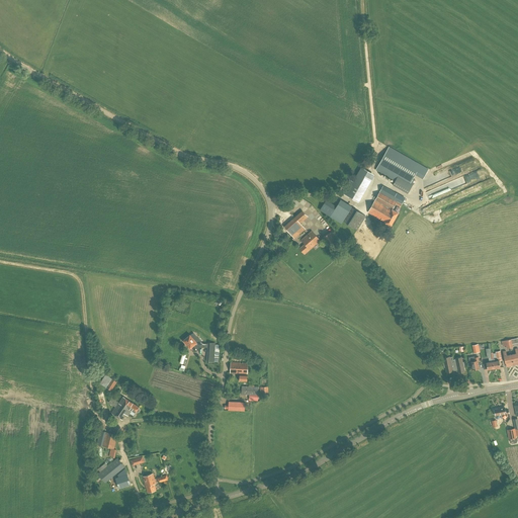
[(423,179),(428,169),(421,165),(389,147),(375,170),(395,181),(393,185),(408,193),(414,183),(411,181),(415,174),(423,179)]
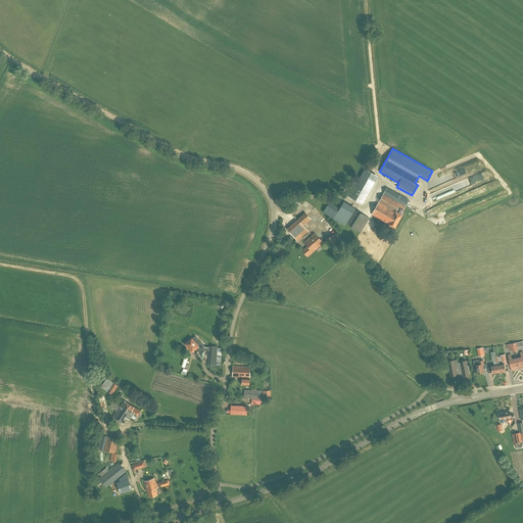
[(363,204),(378,177),(365,169),(357,183),(352,181),(345,195),(363,204)]
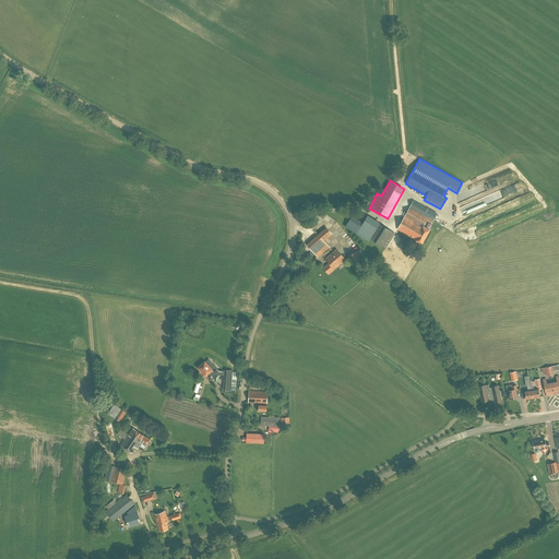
[(431,224),(438,214),(414,200),(396,229),(411,237),(411,238),(415,240),(421,245),(429,230),(424,226),(426,221),(431,224)]
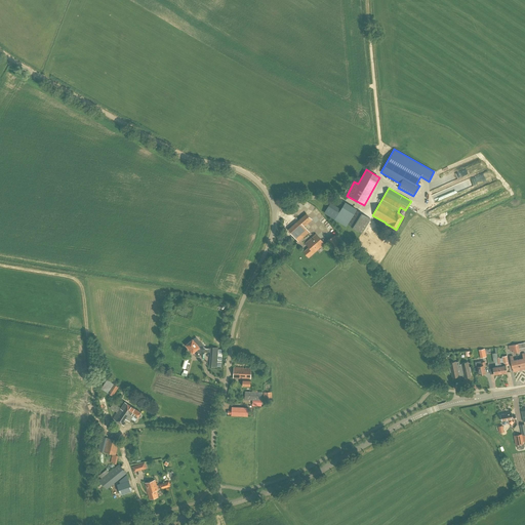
[(508,190),(509,194),(506,195),(507,198),(516,195),(514,189),(508,190)]
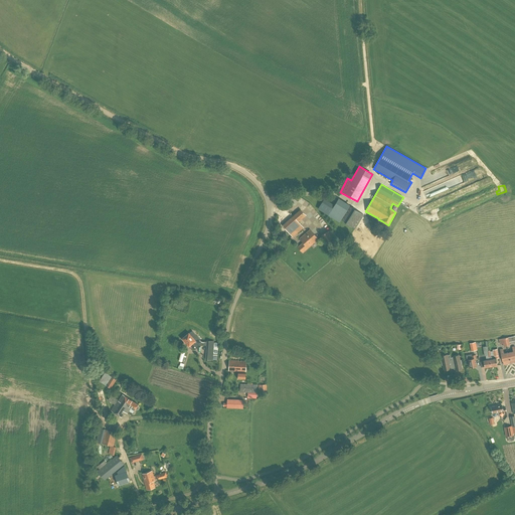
[(486,194),(473,198),(475,202),(487,199),(486,194)]
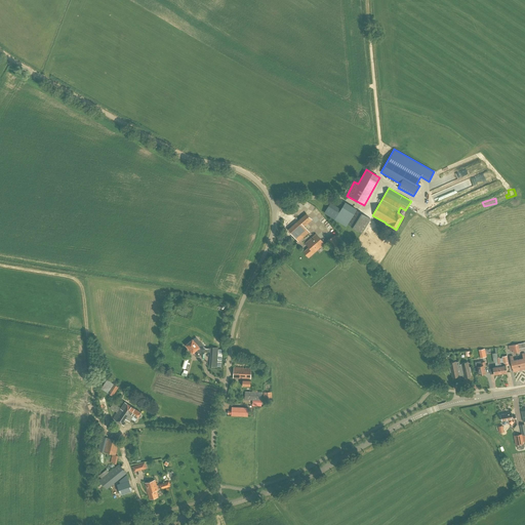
[(330,202),(324,213),(335,219),(346,227),(347,225),(362,233),(371,219),(345,203),(340,209),(330,202)]
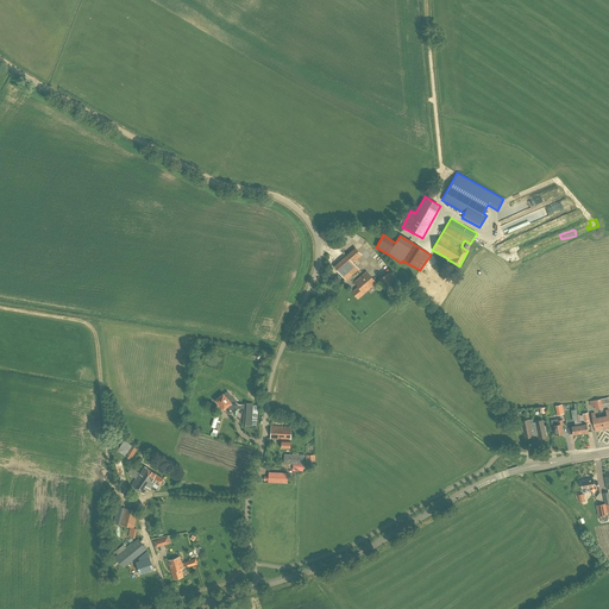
[(346,281),(359,269),(353,263),(362,255),(356,248),(333,267),(346,281)]
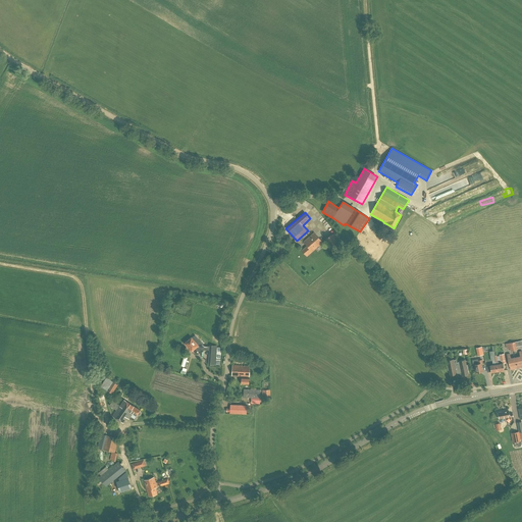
[(307,257),(312,252),(322,243),(314,232),(304,242),(307,246),(301,250),(307,257)]
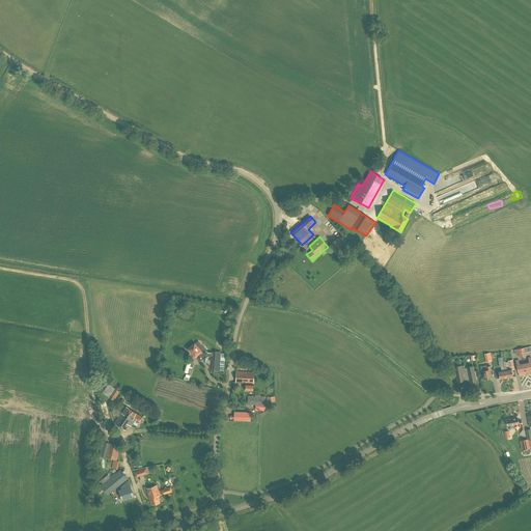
[(341,240),(340,238),(329,244),(338,257),(350,250),(345,244),(346,244),(343,239),(341,240)]
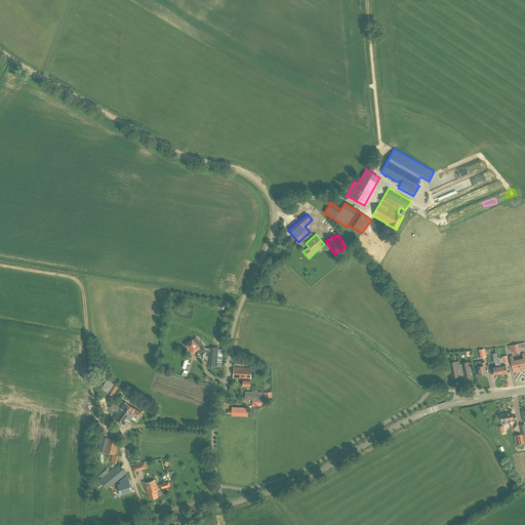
[(198,346),(193,339),(186,346),(193,353),(197,350),(200,353),(205,348),(201,342),(198,346)]
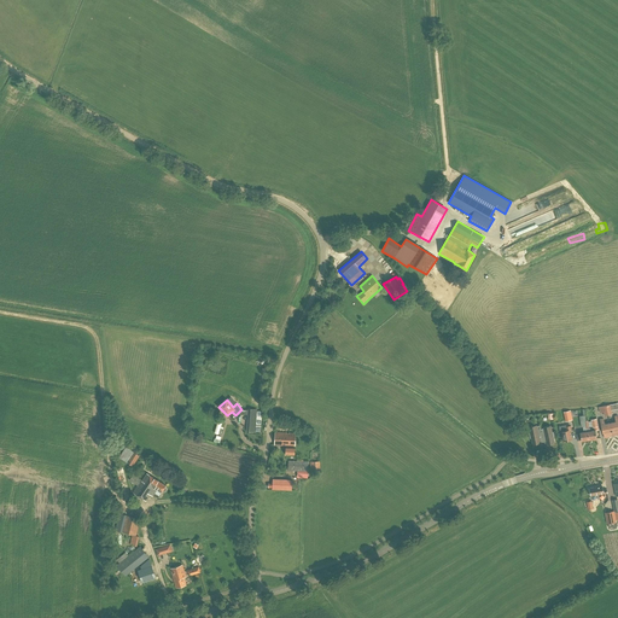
[(611,410),(612,414),(610,404),(602,407),(604,412),(606,410),(608,412),(611,410)]
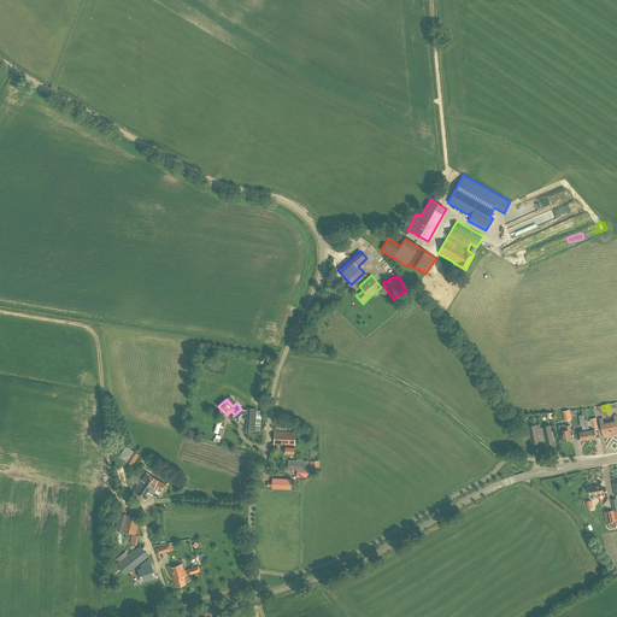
[(605,410),(603,411),(601,406),(598,406),(599,412),(603,412),(603,416),(611,413),(610,410),(607,411),(605,410)]
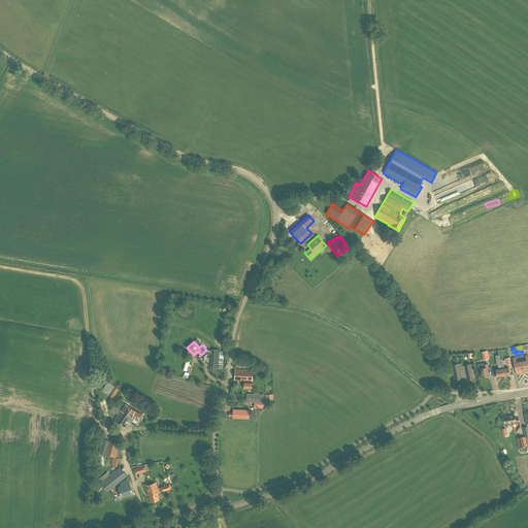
[(223,369),(223,363),(224,352),(220,352),(220,351),(211,350),(210,363),(210,369),(219,369),(223,369)]
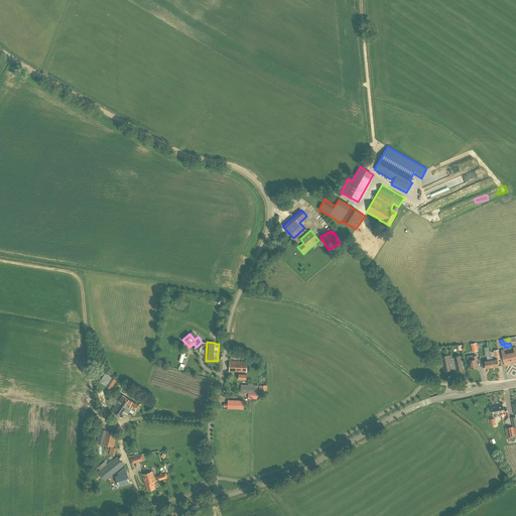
[(512,364),(509,354),(505,354),(504,350),(501,350),(502,355),(503,362),(504,362),(504,366),(512,364)]
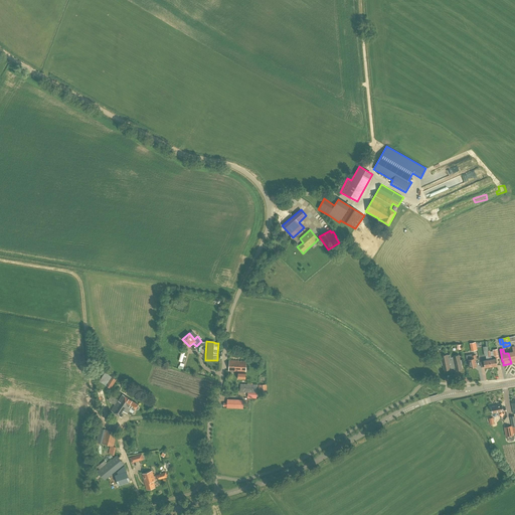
[(489,357),(491,366),(497,365),(496,359),(492,359),(492,356),(491,356),(490,350),(487,350),(488,354),(490,353),(490,356),(489,357)]
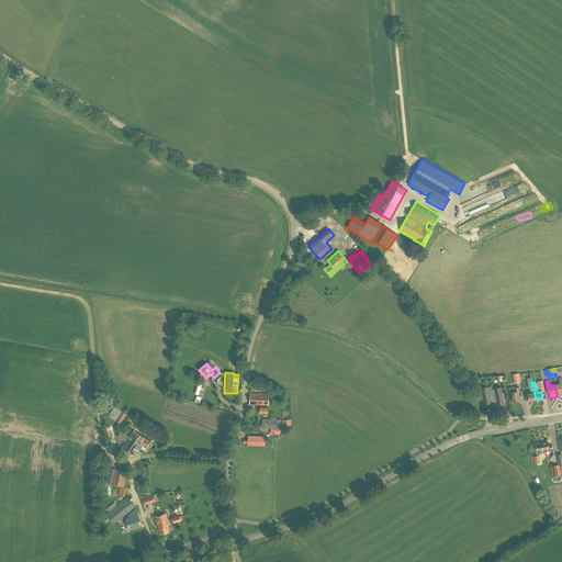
[(515,386),(508,389),(509,393),(510,392),(513,402),(519,400),(518,394),(518,391),(519,391),(518,388),(515,389),(515,386)]
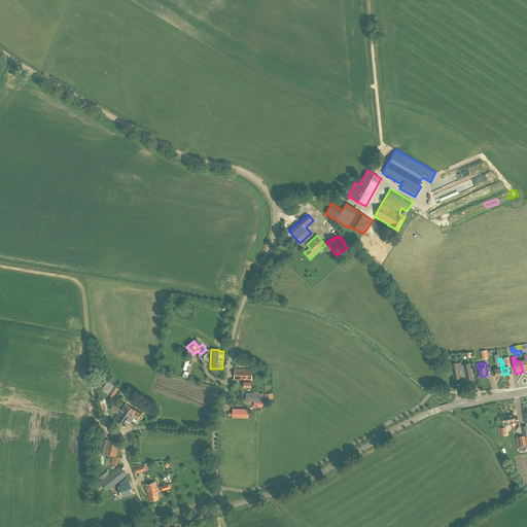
[(452,370),(451,370),(452,374),(453,374),(454,379),(460,378),(458,372),(461,371),(462,377),(463,377),(461,367),(460,363),(457,363),(456,363),(451,364),(452,370)]
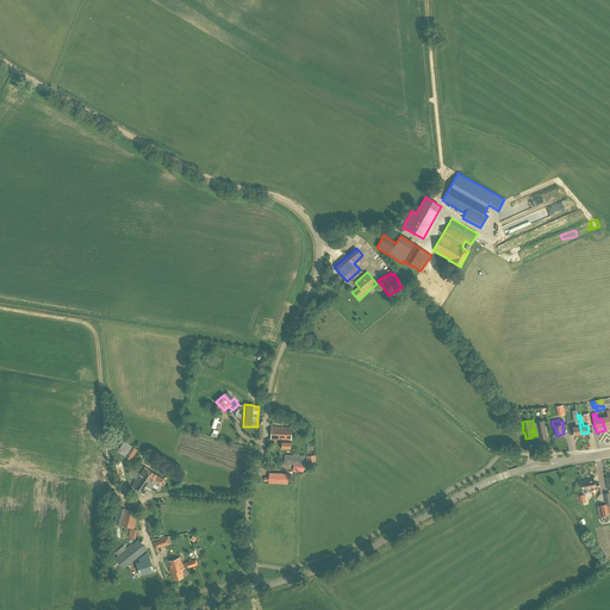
[(537,424),(534,425),(536,436),(539,435),(540,440),(547,437),(546,431),(547,431),(546,427),(545,427),(543,421),(536,422),(537,424)]
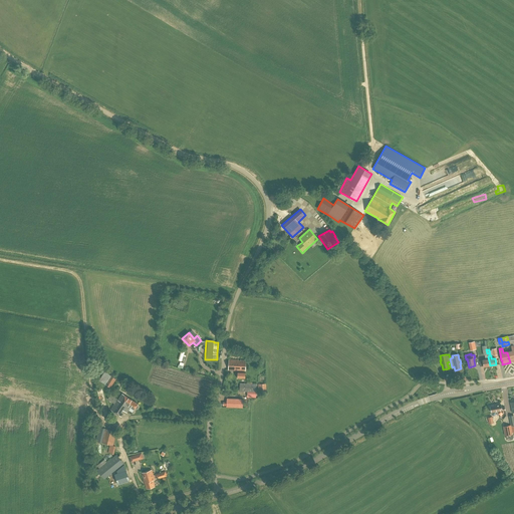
[(229,359),(228,370),(239,370),(244,371),(245,371),(246,360),(230,359),(229,359)]
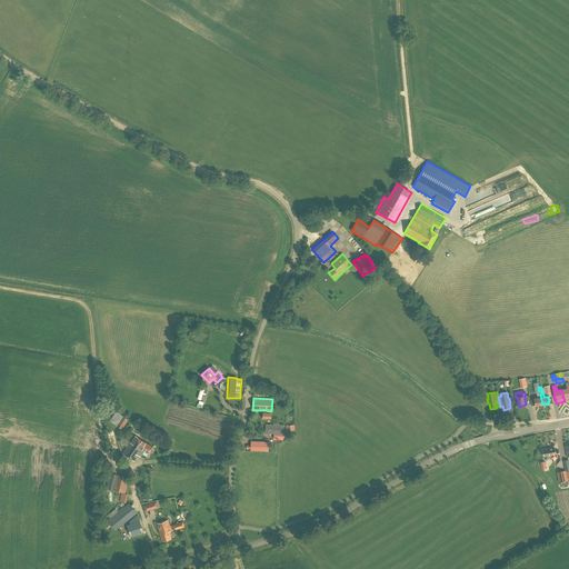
[(122,430),(129,420),(122,416),(117,426),(122,430)]
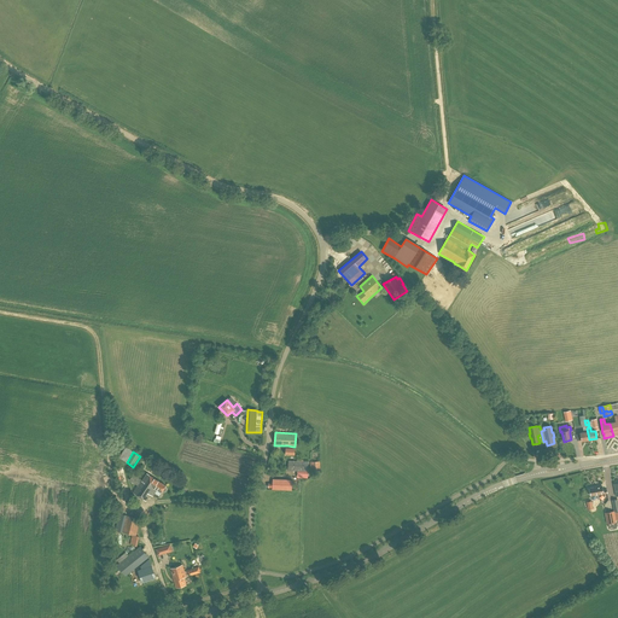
[(289,460),(287,471),(298,471),(297,478),(308,478),(308,472),(308,461),(289,460)]
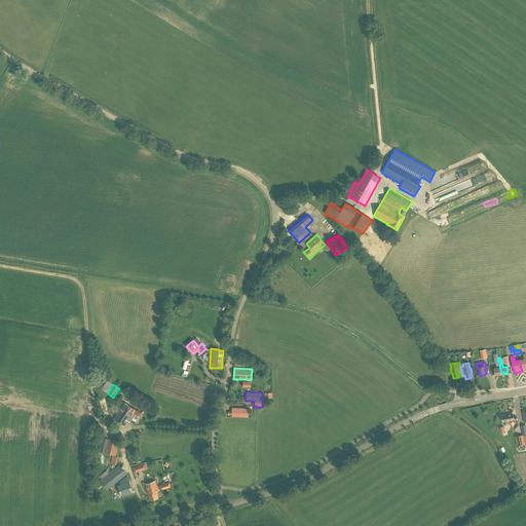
[(113,404),(110,409),(117,413),(113,419),(124,426),(129,418),(132,419),(134,417),(138,419),(138,418),(140,419),(141,418),(142,418),(142,416),(142,415),(141,414),(142,413),(124,403),(121,408),(113,404)]
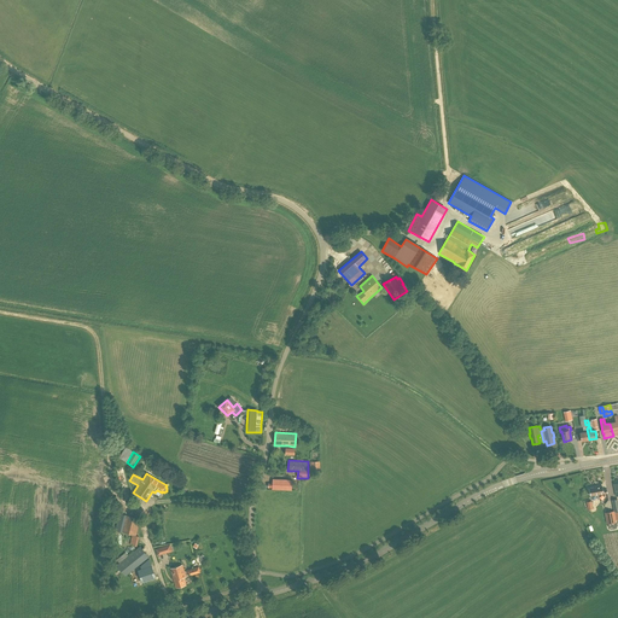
[(273,478),(272,489),(287,490),(287,481),(287,479),(273,478)]
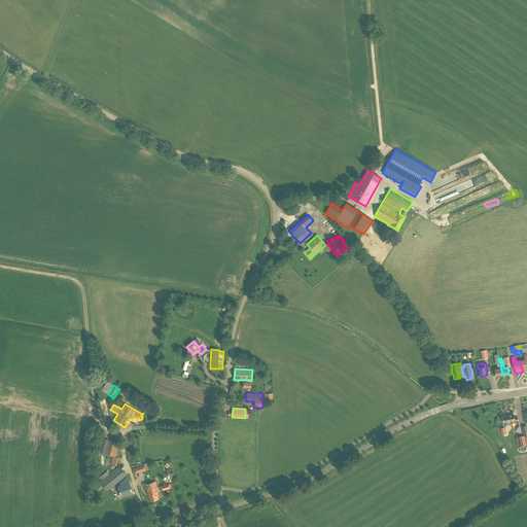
[(514,415),(502,417),(503,423),(504,425),(505,426),(507,426),(508,424),(508,422),(518,421),(517,417),(514,418),(514,415)]
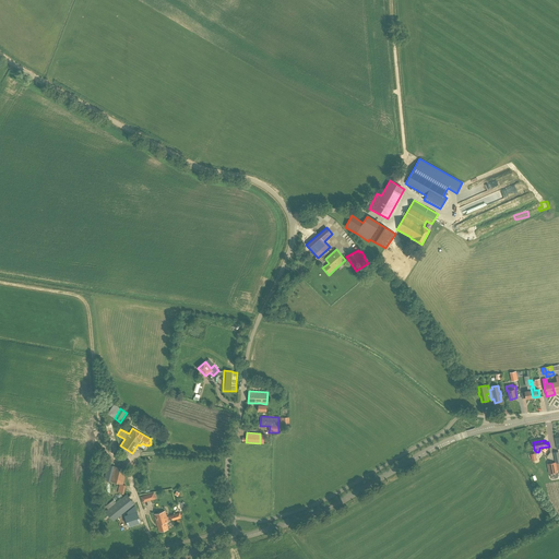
[(549,474),(557,473),(555,462),(547,464),(549,474)]
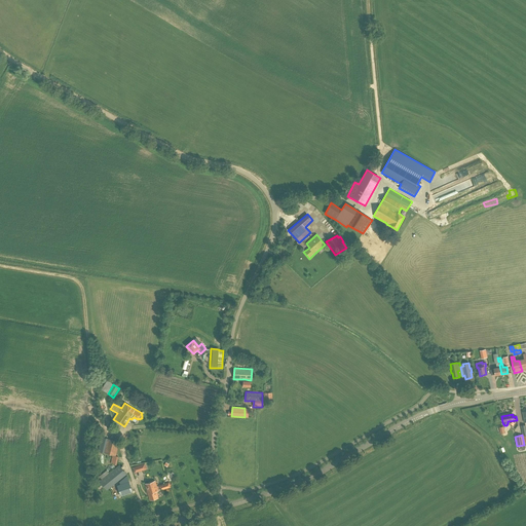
[(116,464),(118,456),(116,456),(119,442),(102,438),(98,451),(112,455),(111,463),(116,464)]
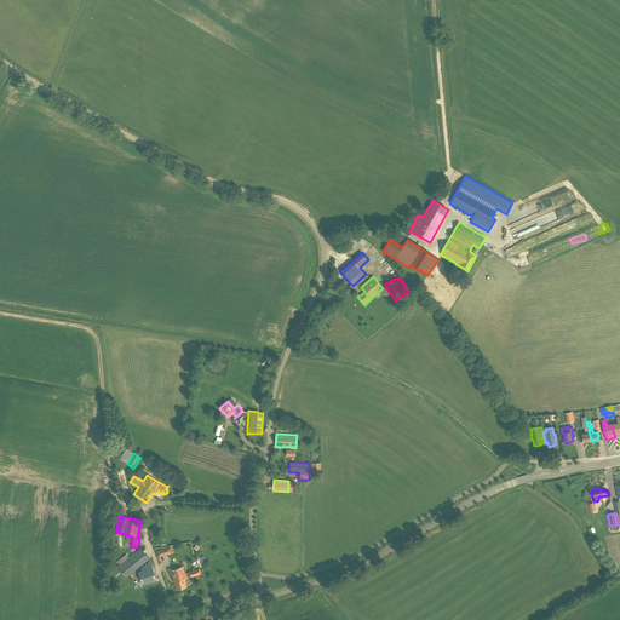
[(158,549),(160,557),(176,552),(172,544),(158,549)]
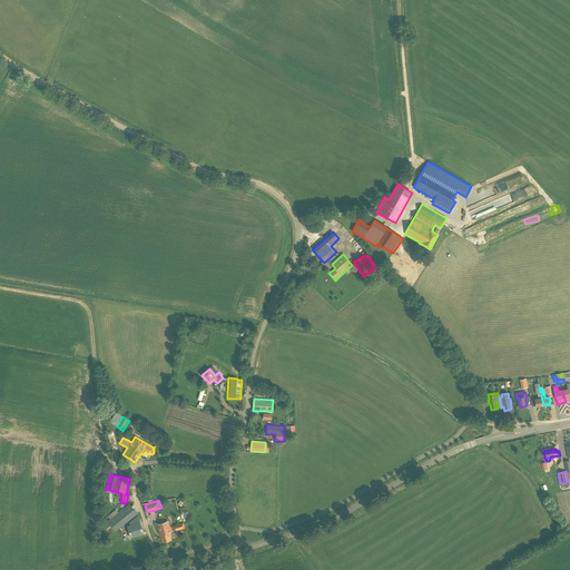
[(137,514),(129,504),(118,512),(116,509),(107,516),(110,520),(107,521),(116,531),(137,514)]
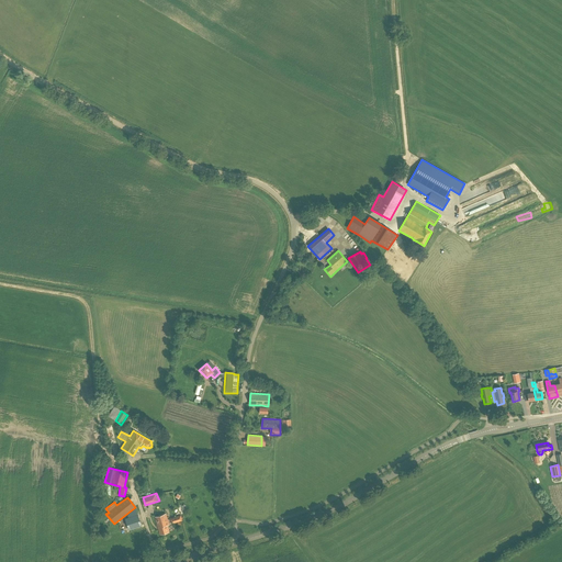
[(128,530),(142,526),(137,512),(128,514),(130,517),(125,518),(126,524),(128,530)]
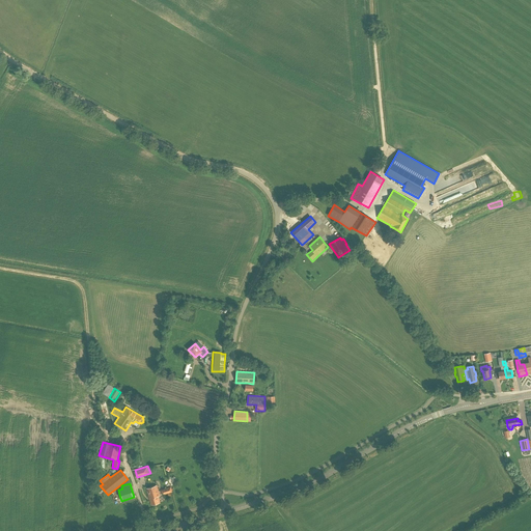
[(151,505),(160,502),(158,496),(160,496),(157,485),(146,488),(151,505)]
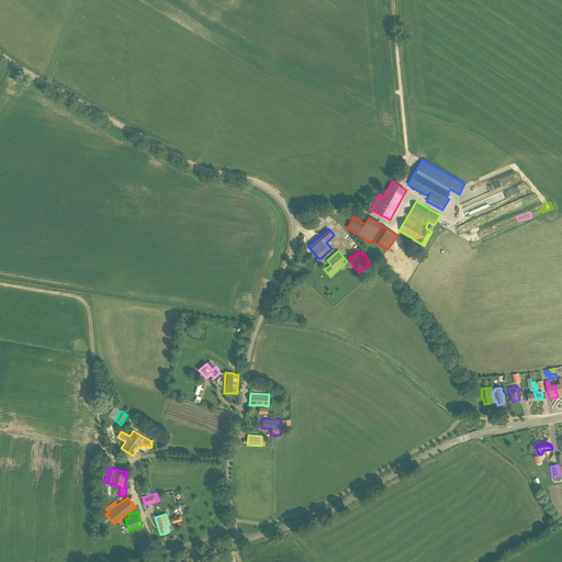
[(171,524),(173,524),(182,520),(180,515),(170,518),(171,524)]
